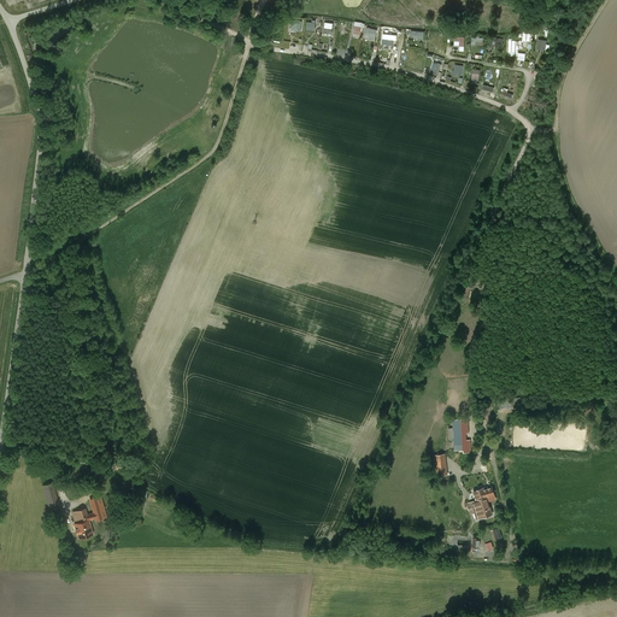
[(257,0),(240,0),(238,5),(248,13),(257,0)]
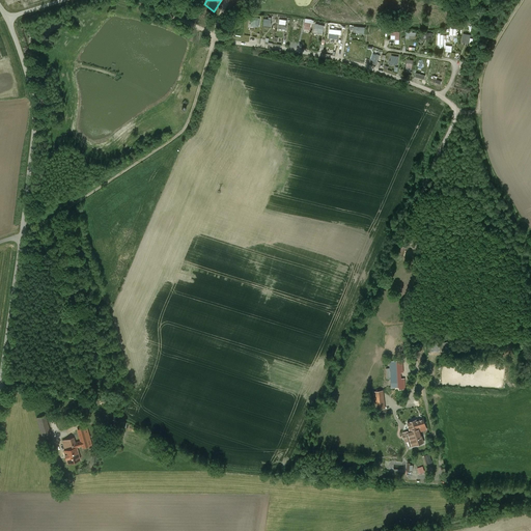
[(261,18),(252,18),(252,26),(261,26),(261,18)]
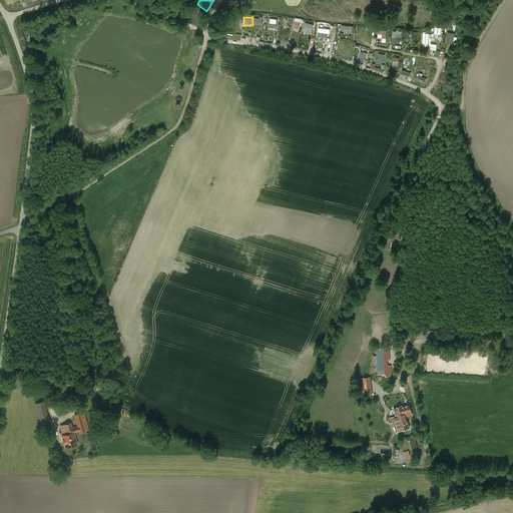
[(279,19),(271,18),(270,29),(274,29),(274,27),(278,27),(279,19)]
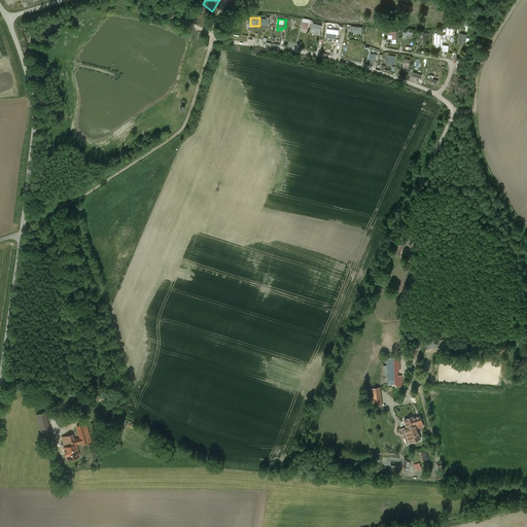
[(304,23),(302,30),(310,31),(312,22),(307,22),(307,23),(304,23)]
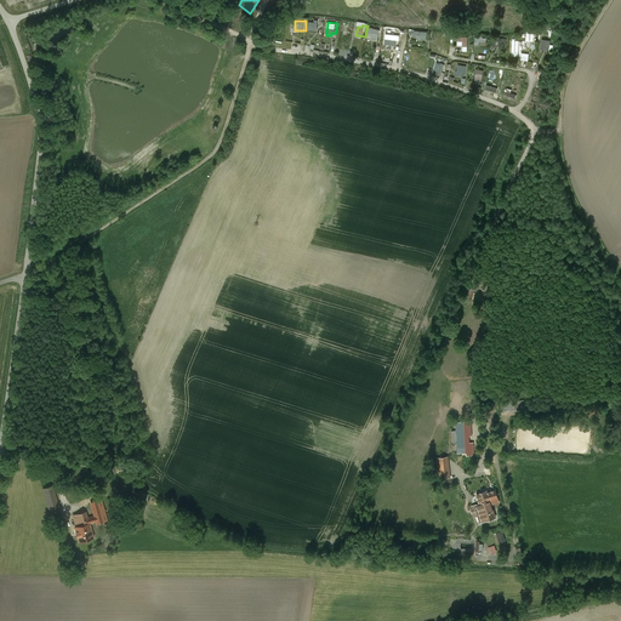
[(381,29),(370,28),(369,39),(379,40),(381,29)]
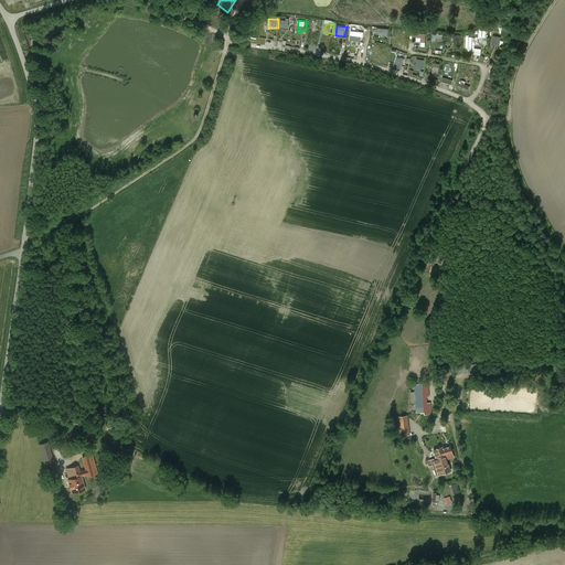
[(426,33),(417,33),(417,42),(422,42),(422,46),(426,46),(426,33)]
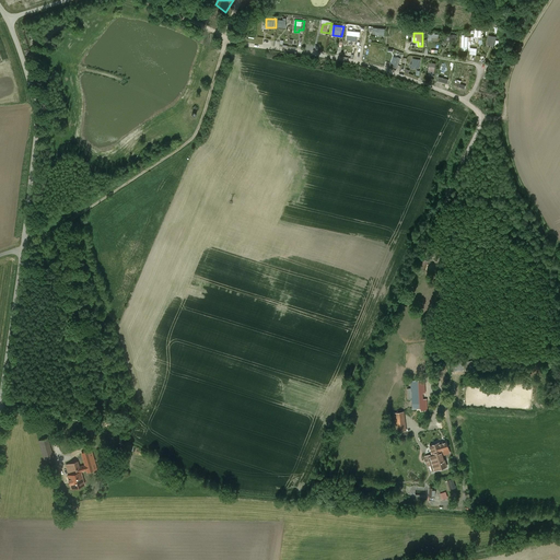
[(498,35),(488,35),(488,45),(498,45),(498,35)]
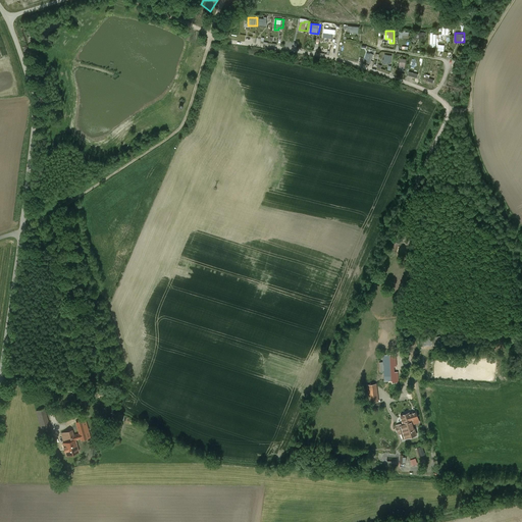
[(429,76),(425,74),(423,80),(432,84),(433,81),(428,79),(429,76)]
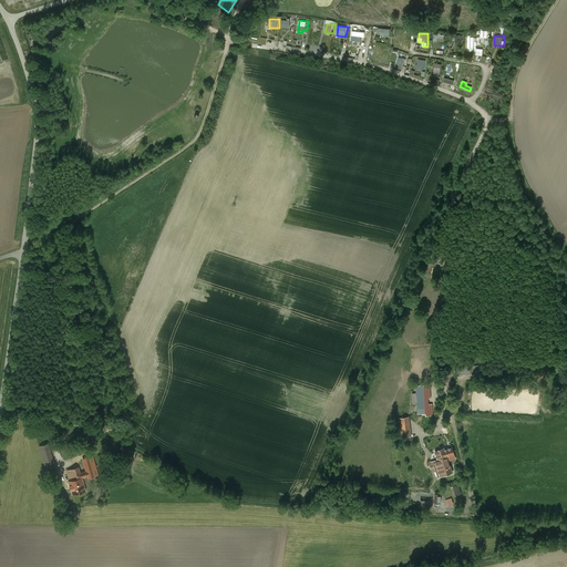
[(470,375),(470,366),(455,367),(455,377),(470,375)]
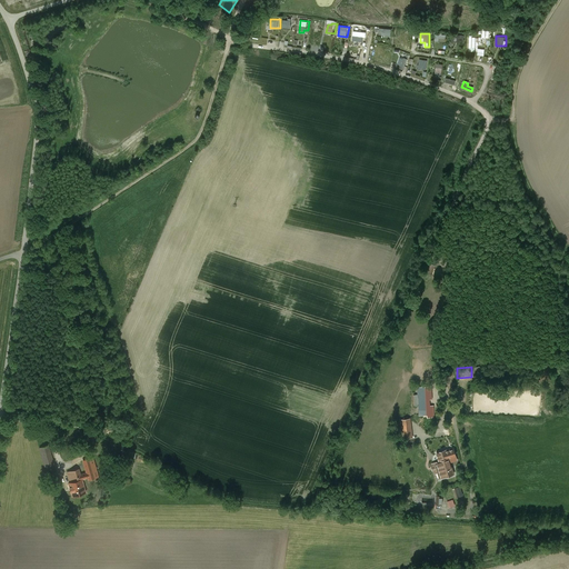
[(431,398),(431,387),(425,388),(418,388),(418,396),(415,396),(415,405),(418,405),(419,415),(432,413),(432,407),(428,407),(428,398),(431,398)]
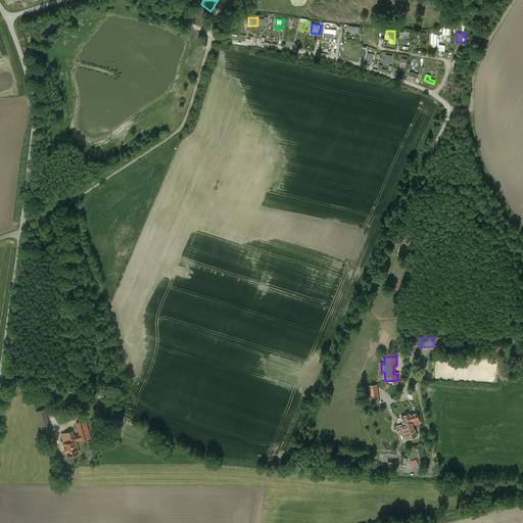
[(378,402),(376,384),(367,386),(370,403),(378,402)]
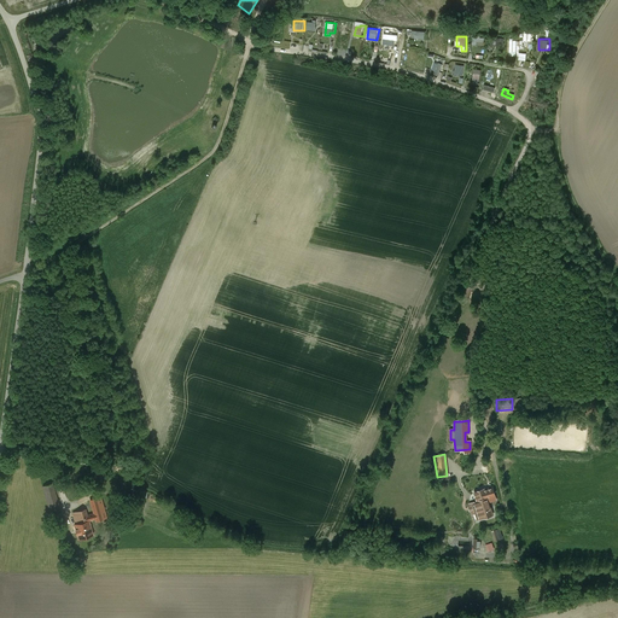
[(60,514),(52,484),(44,487),(52,517),(60,514)]
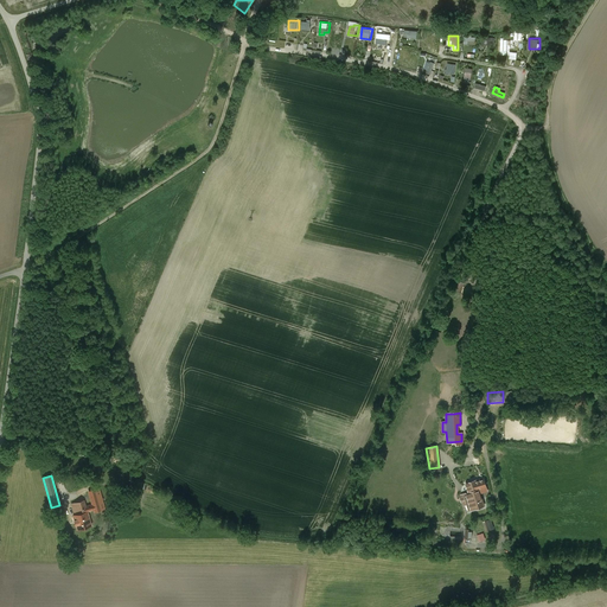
[(487,491),(484,479),(478,481),(478,480),(466,484),(470,492),(461,494),(465,505),(467,504),(470,511),(484,506),(480,493),(487,491)]
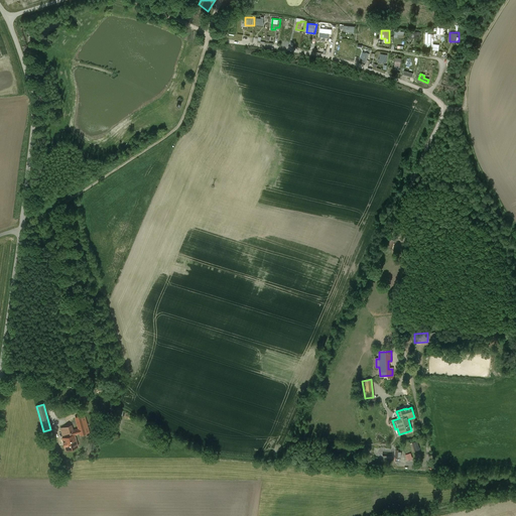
[(84,417),(76,419),(78,425),(73,427),(72,422),(61,424),(65,436),(61,437),(65,448),(81,444),(79,434),(88,432),(84,417)]
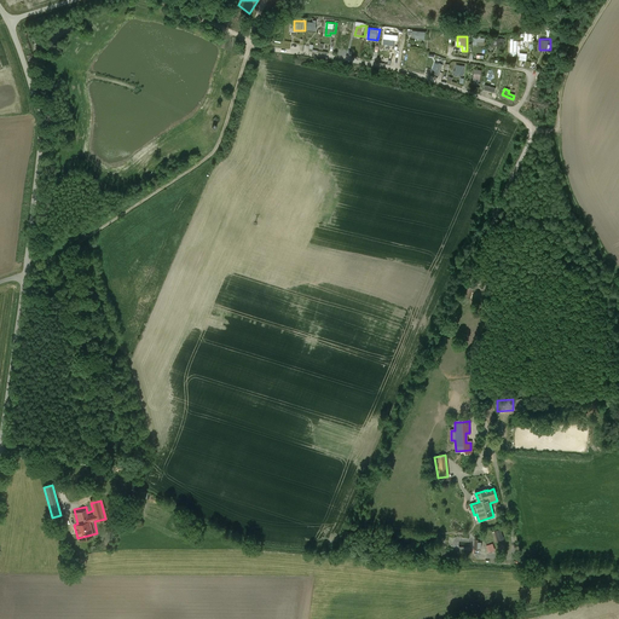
[(501,528),(492,531),(493,536),(496,536),(498,542),(504,539),(501,528)]
